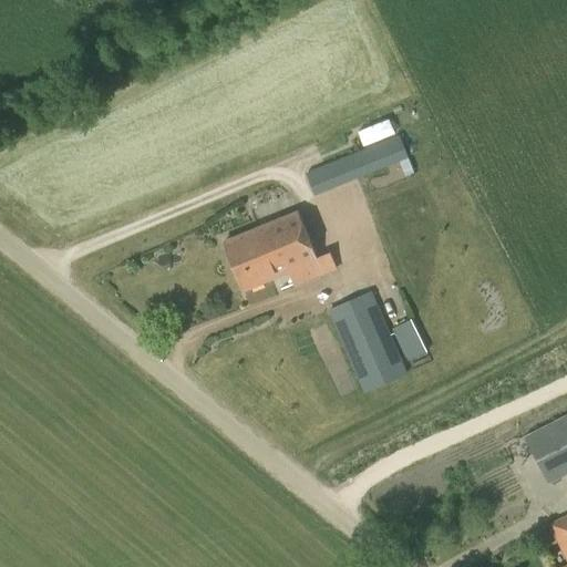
[(307,173),(316,195),(409,157),(399,135),(307,173)]
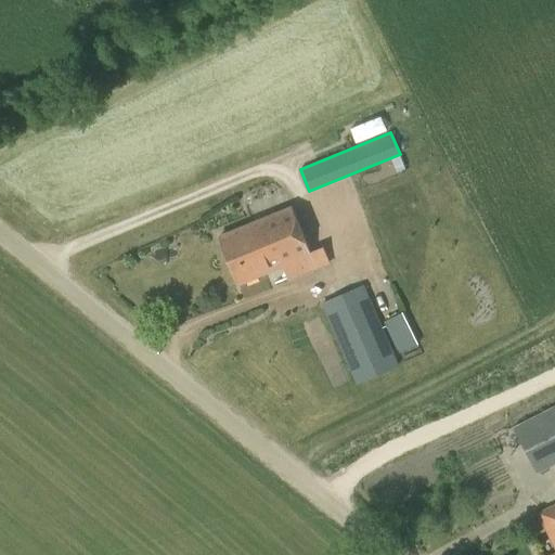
[(283,266),(289,280),(315,269),(291,209),(220,239),(240,284),(283,266)]
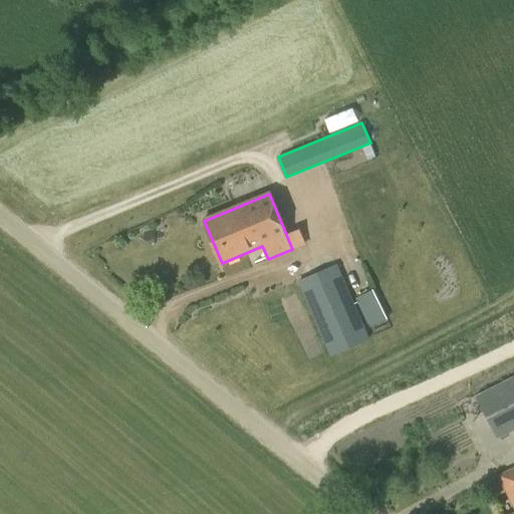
[(337,264),(297,281),(330,355),(369,339),(337,264)]
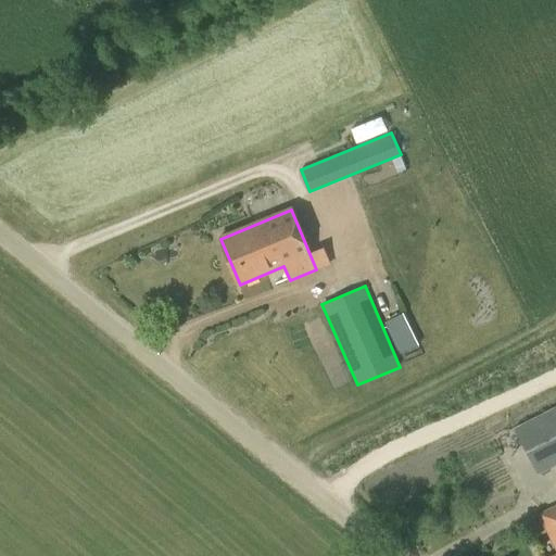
[(387,320),(400,355),(420,348),(406,313),(387,320)]
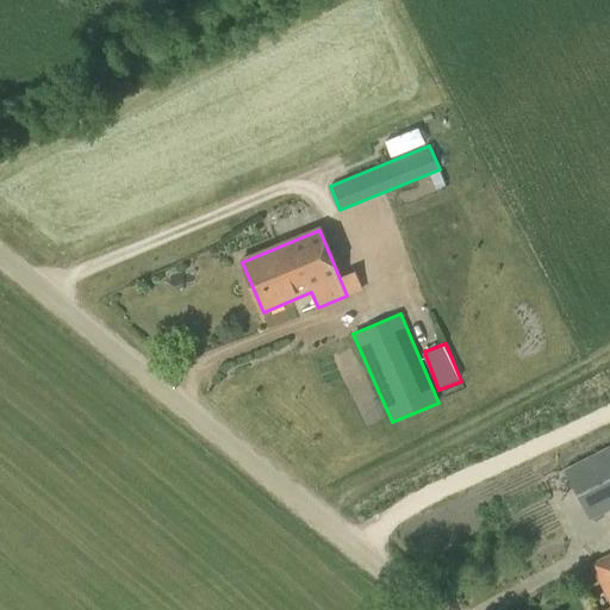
[(609,447),(566,471),(591,521),(609,510),(609,447)]
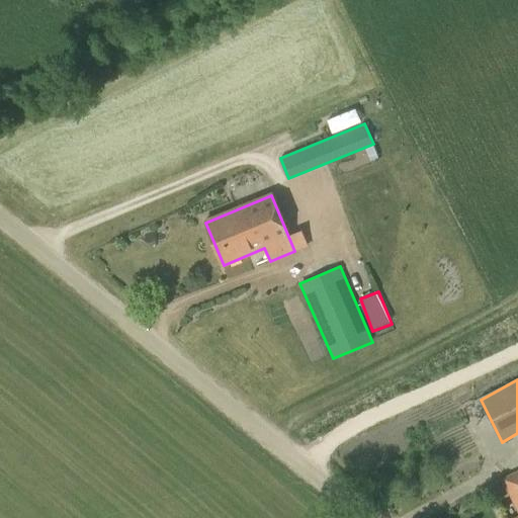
[(517,517),(517,470),(502,479),(517,513),(517,516),(514,517),(517,517)]
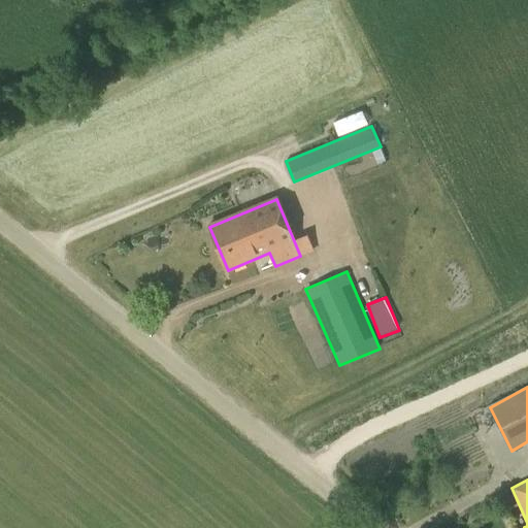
All buildings are outlined.
